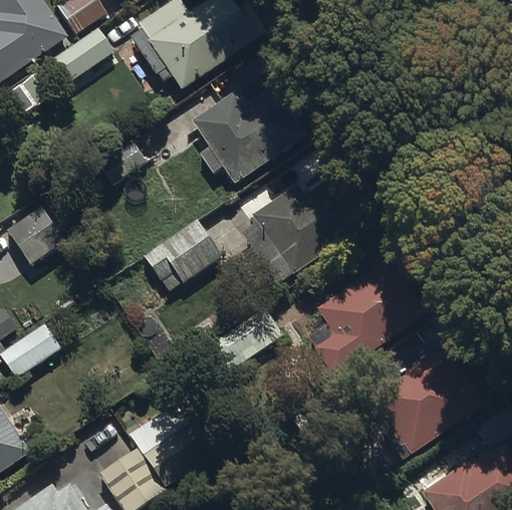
[(0,0),(0,18),(1,20),(0,20),(0,79),(67,31),(44,0),(0,0)]
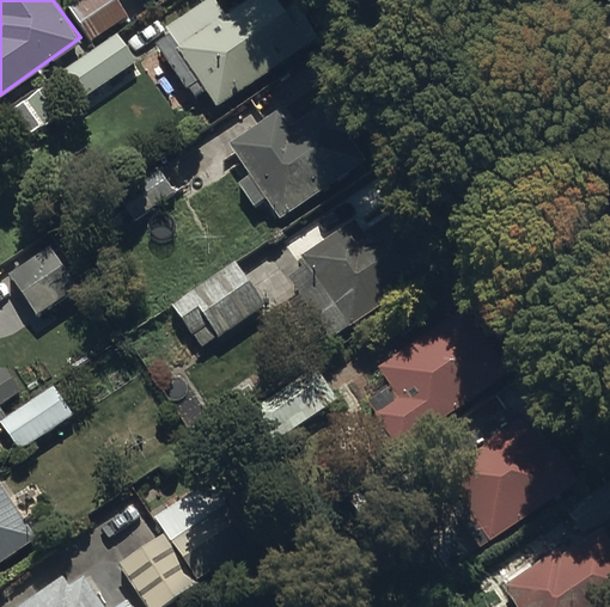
[(73,0),(68,4),(89,35),(126,11),(119,0),(73,0)]
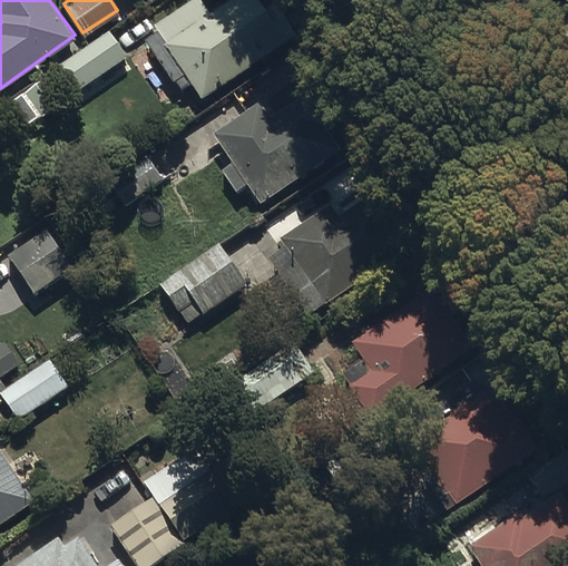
[(184,0),(150,21),(198,95),(282,41),(255,0),(222,0),(205,11),(198,0),(184,0)]
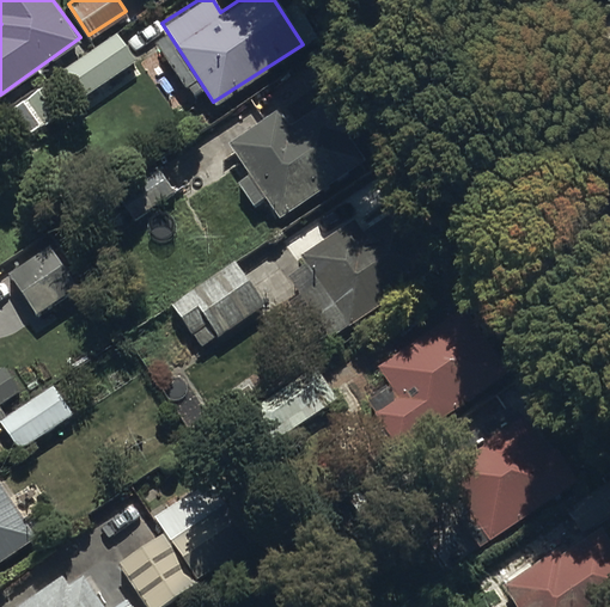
[(144,73),(115,32),(11,108),(29,132),(95,84),(107,99),(144,73)]
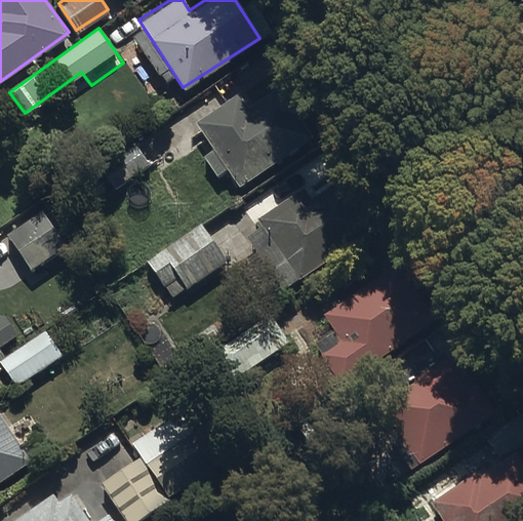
[(237,96),(196,123),(238,187),(317,133),(283,83),(244,108),(237,96)]
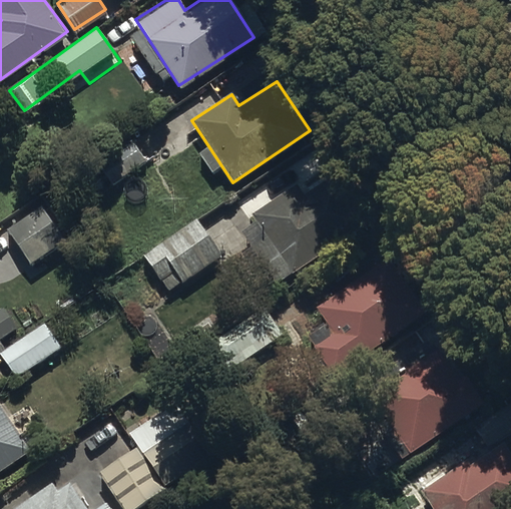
[(110,181),(144,161),(130,138),(96,159),(110,181)]
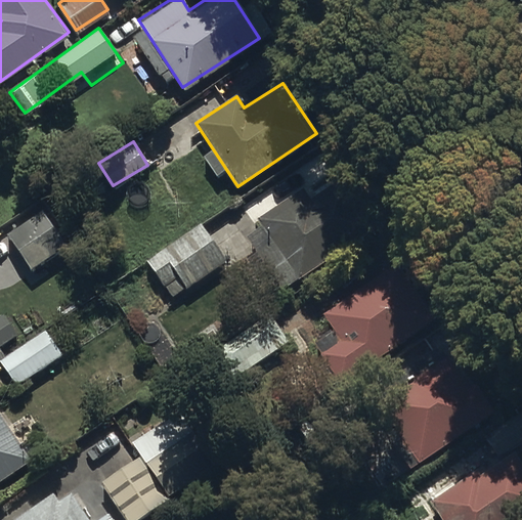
[(300,187),(258,216),(297,274),(368,226),(338,179),(308,200),(300,187)]
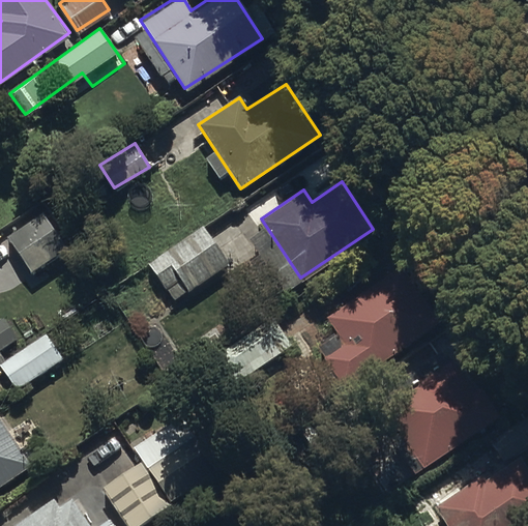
[(31,218),(6,237),(32,273),(58,255),(31,218)]
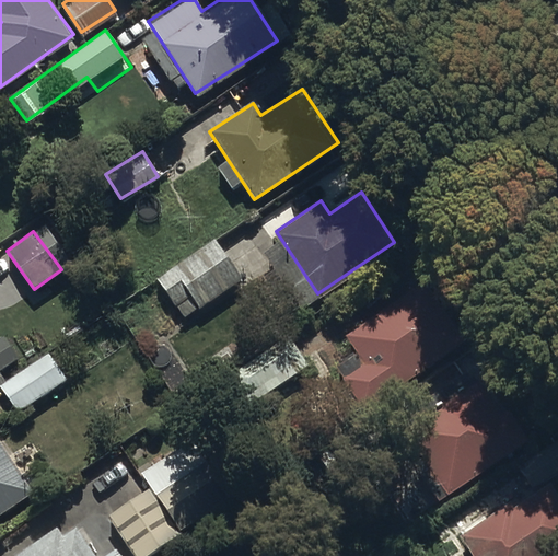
[(209,239),(155,278),(183,315),(236,277),(209,239)]
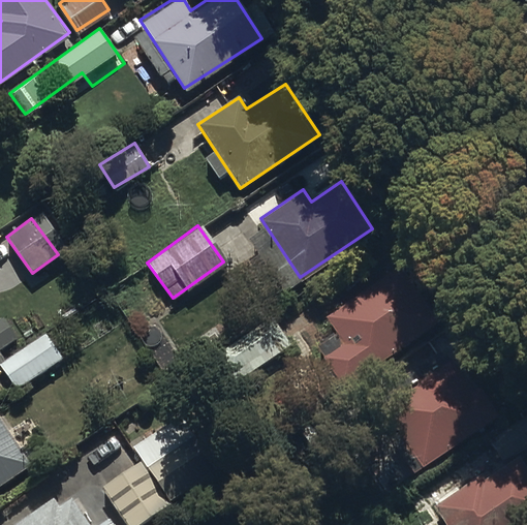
[(400,265),(326,317),(344,342),(322,358),(341,383),(436,317),(400,265)]
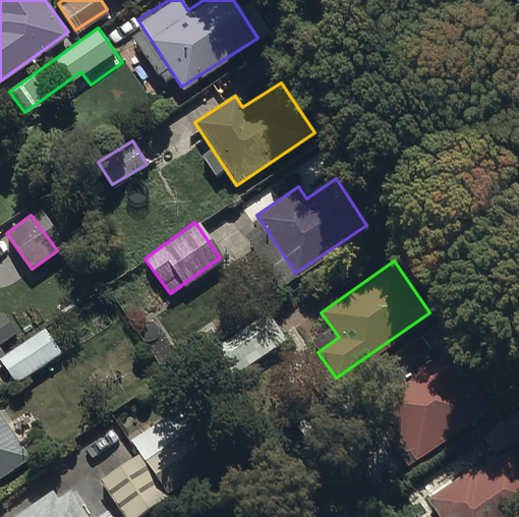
[(0,344),(16,334),(1,309),(0,309),(0,344)]
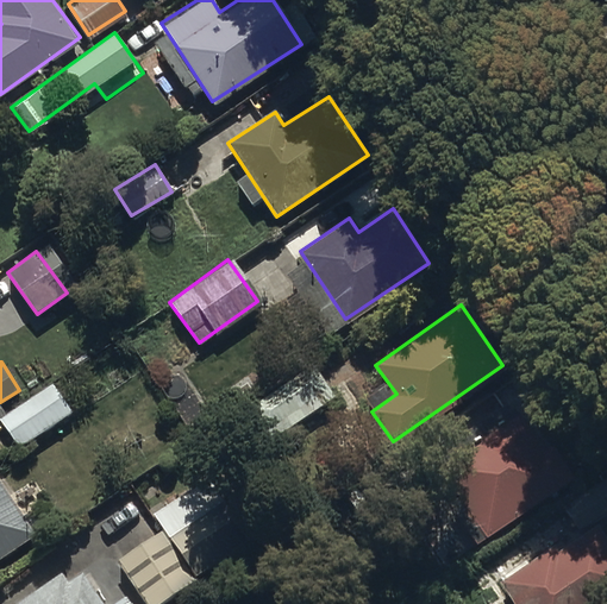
[(313,363),(256,401),(280,435),(337,397),(313,363)]
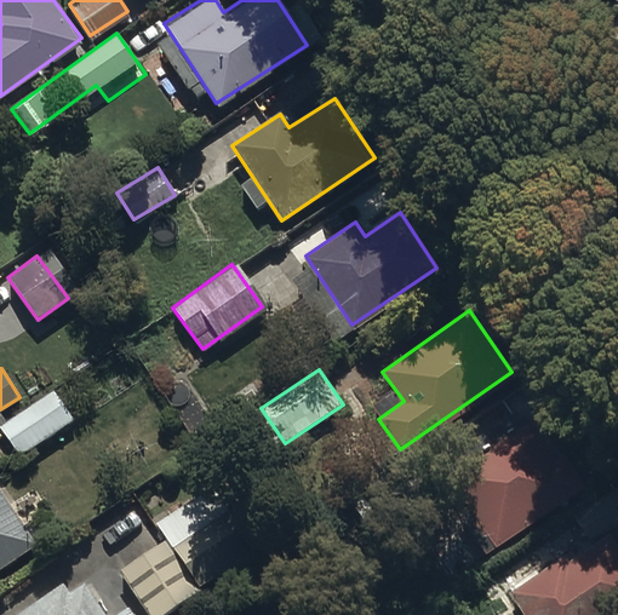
[(55,390),(50,392),(0,425),(0,434),(16,458),(74,420),(55,390)]
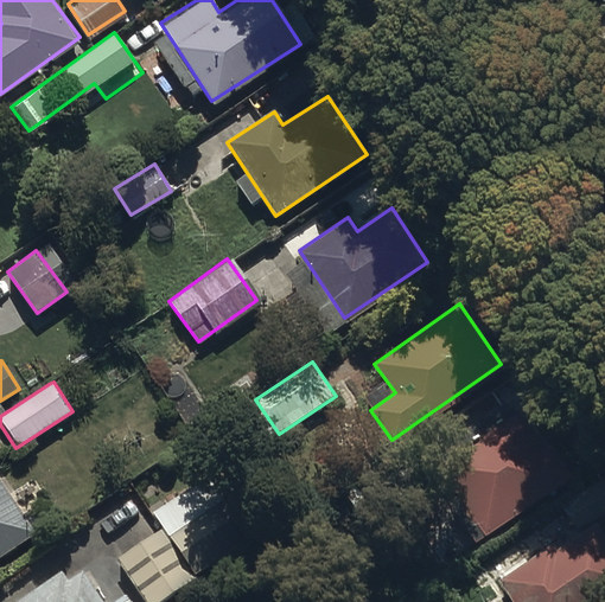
[(578,472),(530,399),(427,467),(475,539),(578,472)]
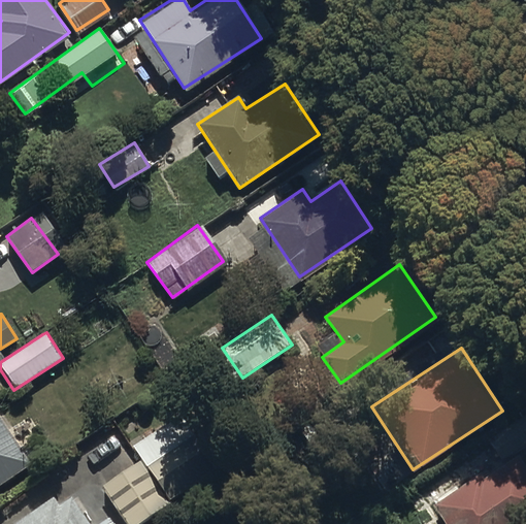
[(0,481),(29,462),(0,418),(0,481)]
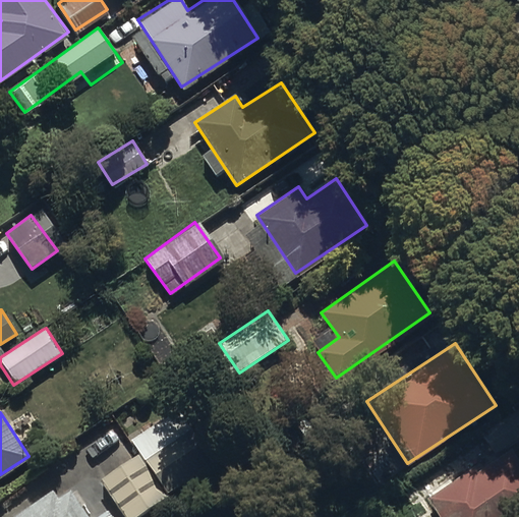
[(195,421),(143,457),(168,492),(220,457),(195,421)]
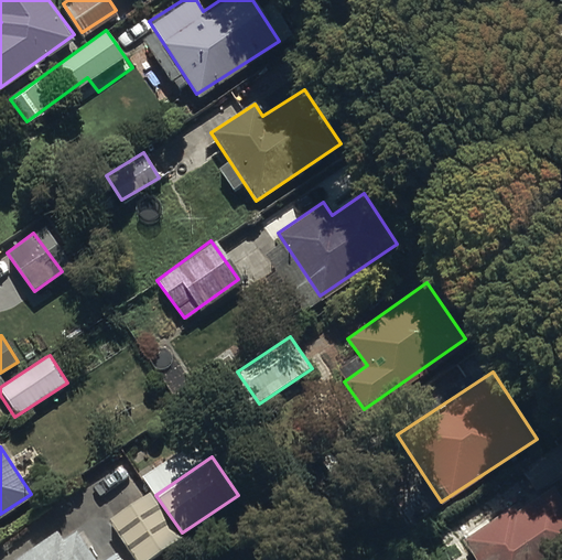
[(561,490),(555,480),(460,542),(471,559),(560,559),(561,559),(561,490)]
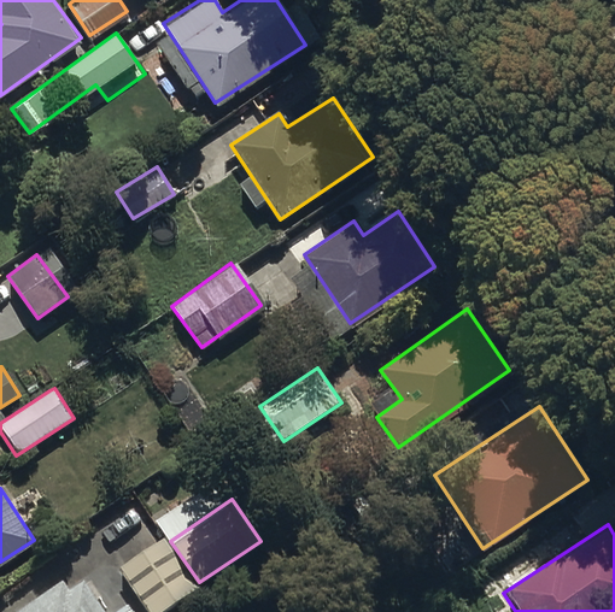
[(106,611),(83,575),(22,611),(106,611)]
